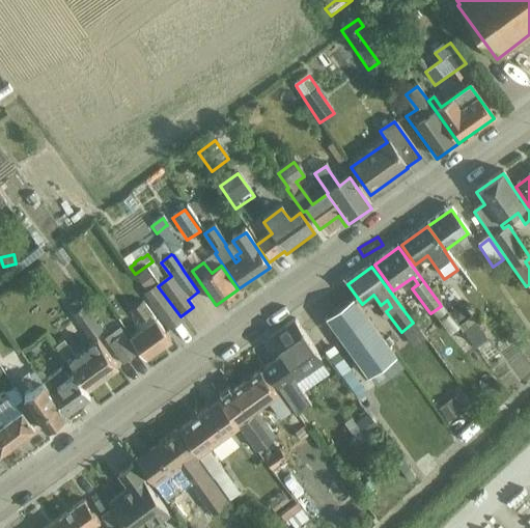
[(156,285),(147,274),(141,279),(149,290),(156,285)]
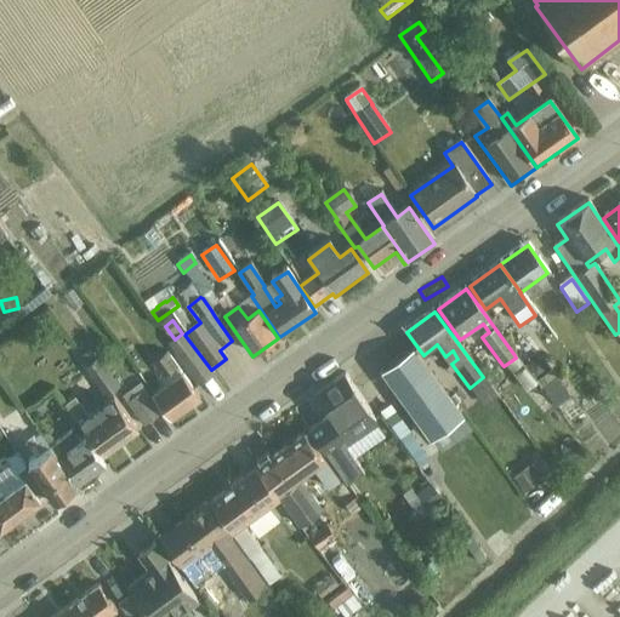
[(198,389),(214,377),(183,335),(168,347),(181,365),(198,389)]
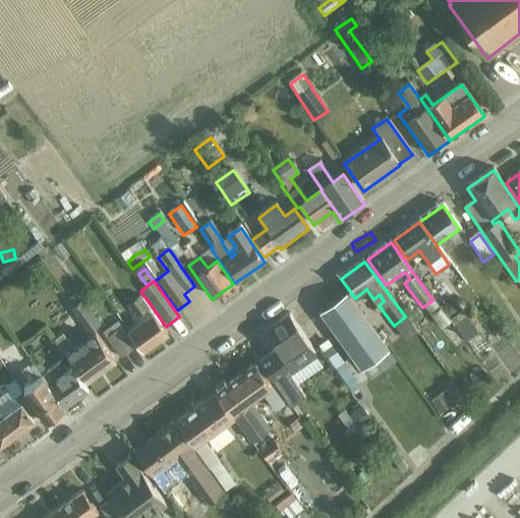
[(89,335),(100,327),(76,295),(65,303),(89,335)]
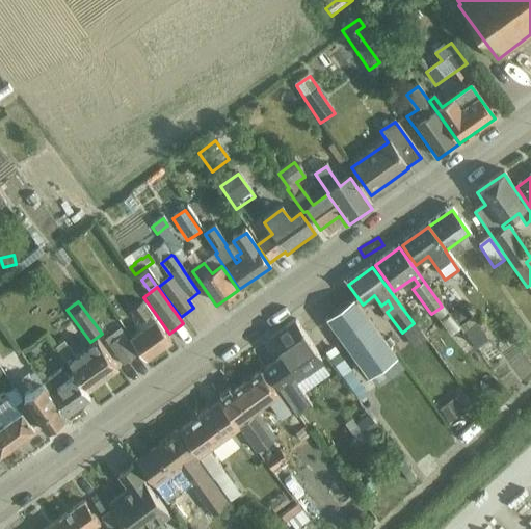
[(353,301),(326,321),(369,377),(396,358),(353,301)]
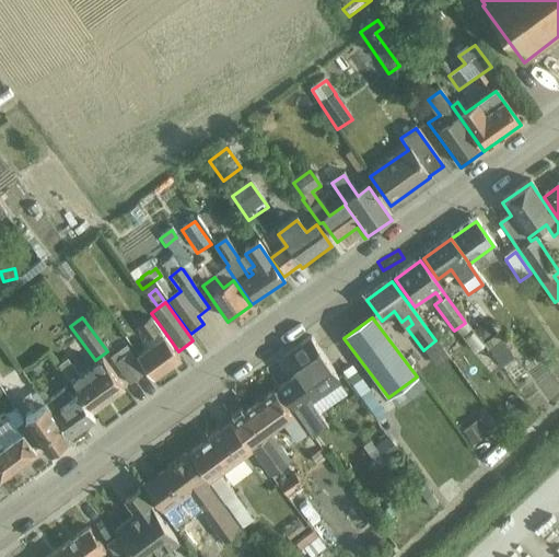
[(142,345),(147,351),(138,358),(154,381),(179,362),(150,321),(138,329),(147,341),(142,345)]
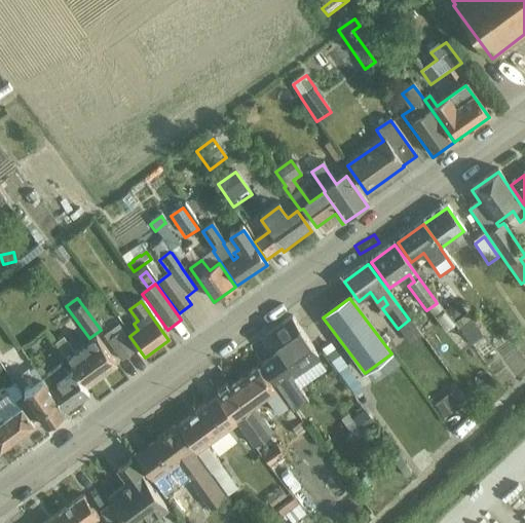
[(456,303),(448,310),(454,320),(463,312),(456,303)]
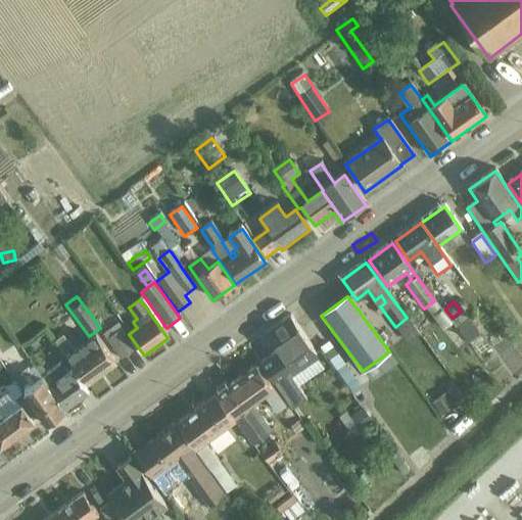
[(466,314),(452,324),(453,325),(456,330),(458,329),(467,342),(480,333),(470,320),(466,314)]
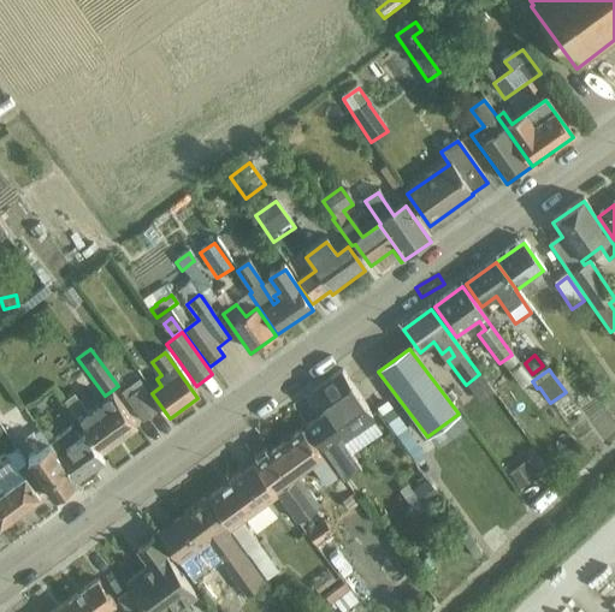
[(80,373),(61,385),(71,398),(88,386),(80,373)]
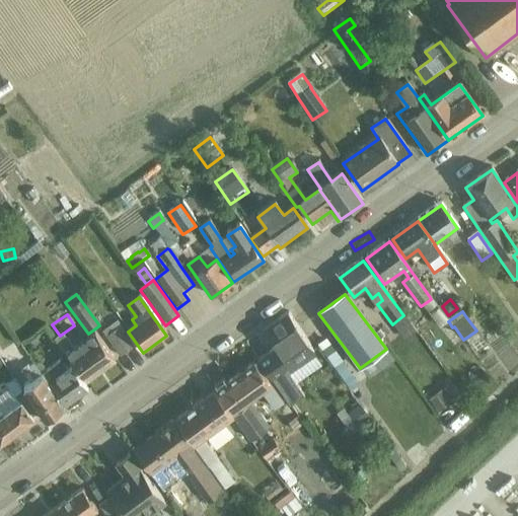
[(278,349),(261,361),(292,406),(305,396),(287,369),(312,351),(296,325),(289,316),(288,314),(273,325),(266,330),(266,332),(278,349)]
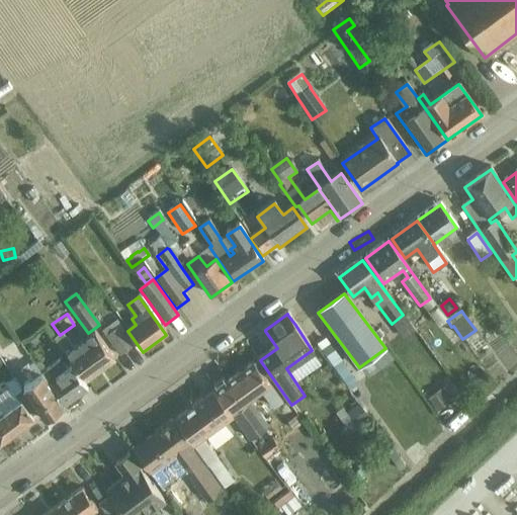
[(119,358),(135,347),(120,328),(106,338),(119,358)]
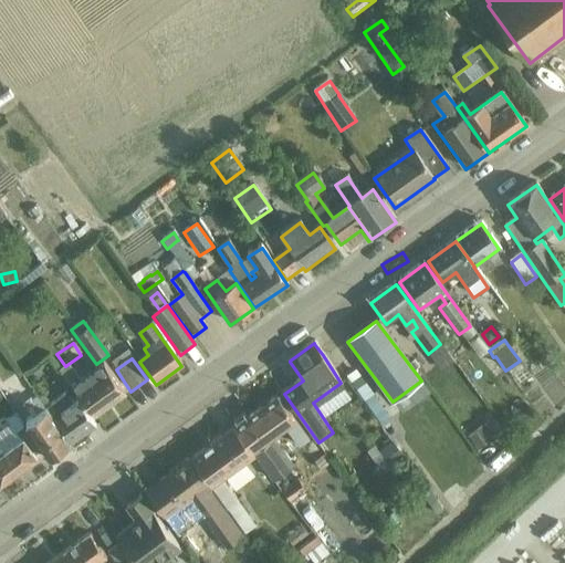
[(93,419),(125,395),(103,365),(80,382),(67,365),(59,372),(93,419)]
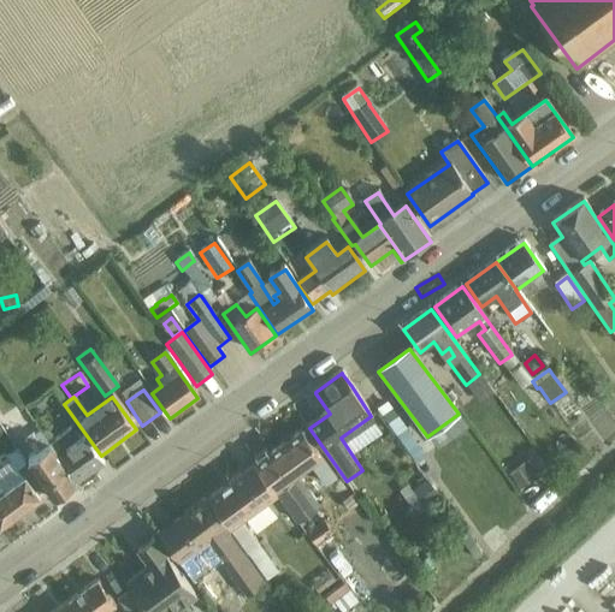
[(49,446),(76,485),(104,465),(84,437),(81,439),(74,429),(49,446)]
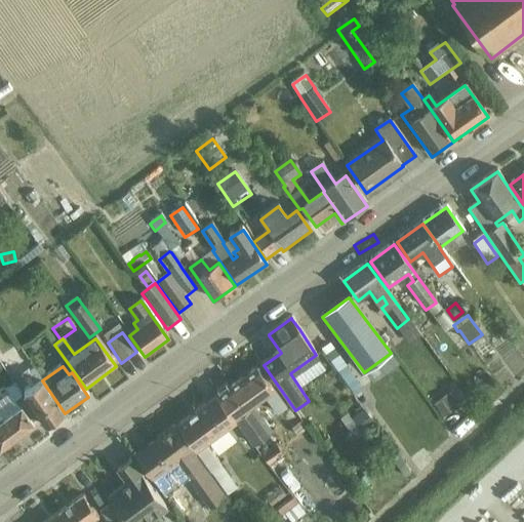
[(256,368),(217,397),(236,423),(252,445),(272,432),(253,407),(266,399),(277,415),(286,408),(256,368)]
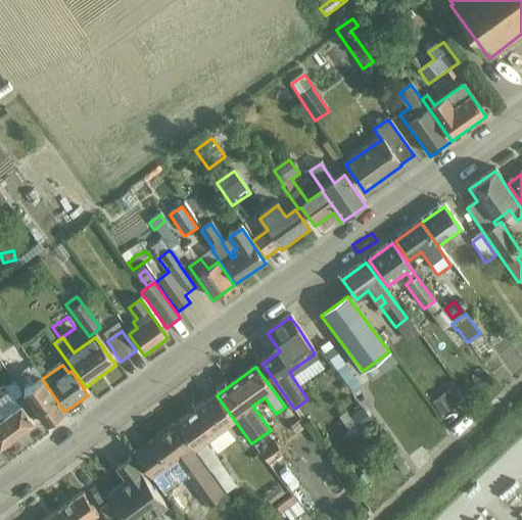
[(384,367),(373,378),(380,386),(392,375),(384,367)]
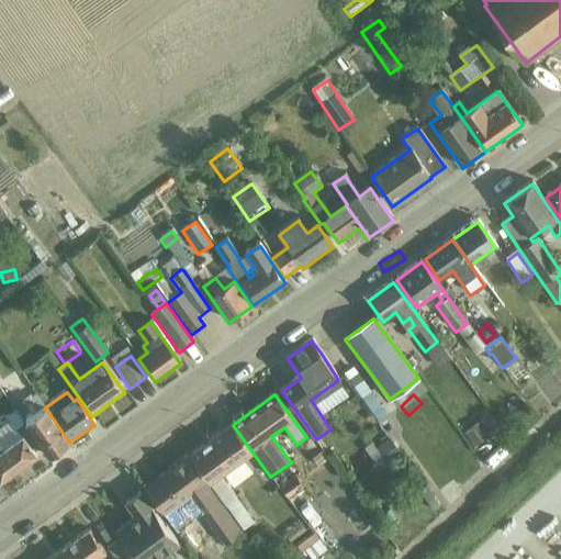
[(69,443),(45,407),(36,397),(25,405),(33,416),(25,422),(51,456),(69,443)]
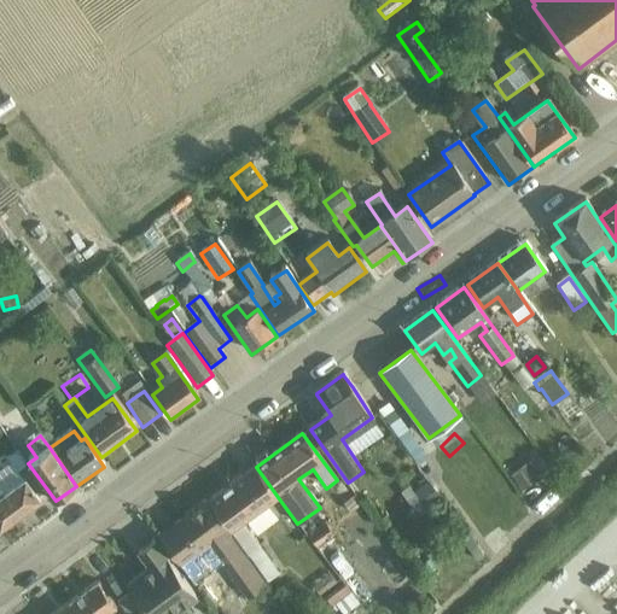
[(0,530),(46,497),(24,467),(16,473),(22,481),(3,496),(0,492),(0,530)]
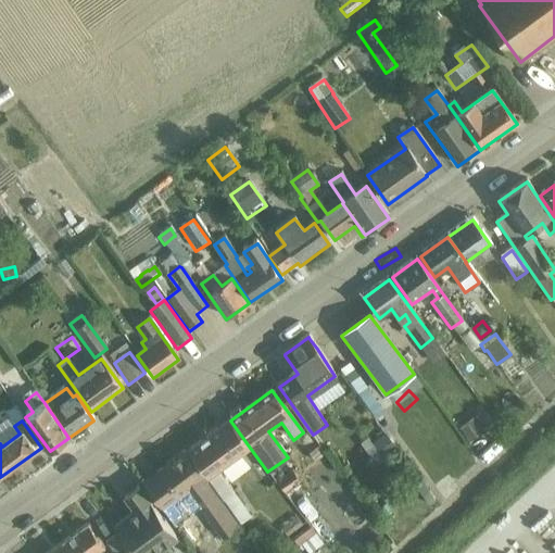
[(250,448),(230,420),(187,452),(223,500),(241,526),(251,517),(232,492),(217,472),(250,448)]
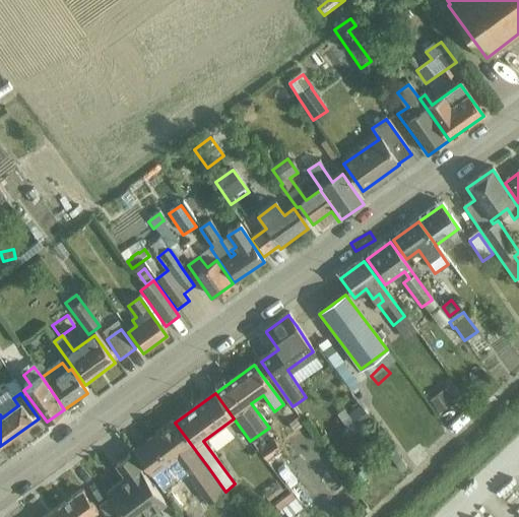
[(434,405),(442,415),(453,406),(446,396),(434,405)]
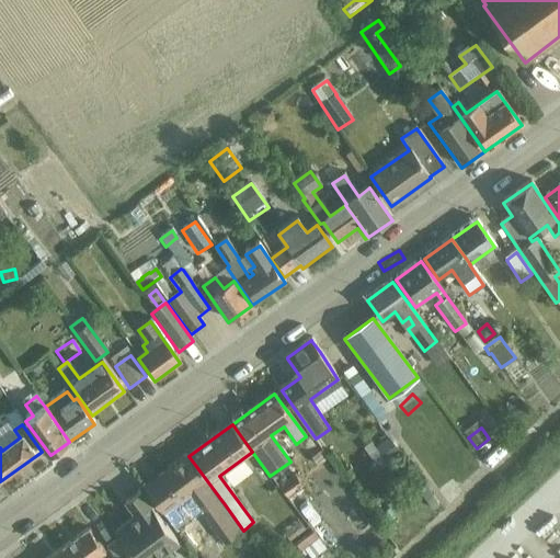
[(390,443),(378,452),(388,465),(400,456),(390,443)]
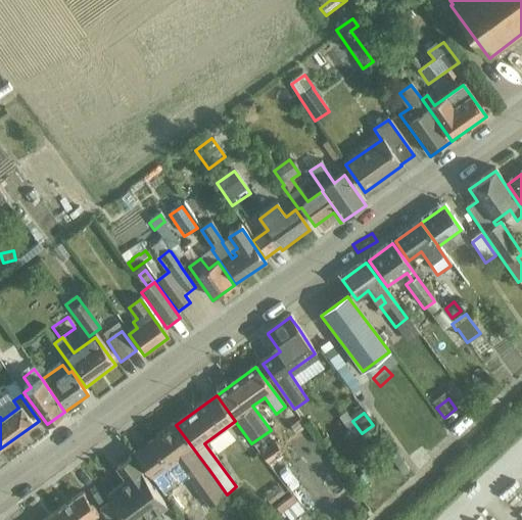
[(300,424),(291,429),(296,437),(305,431),(300,424)]
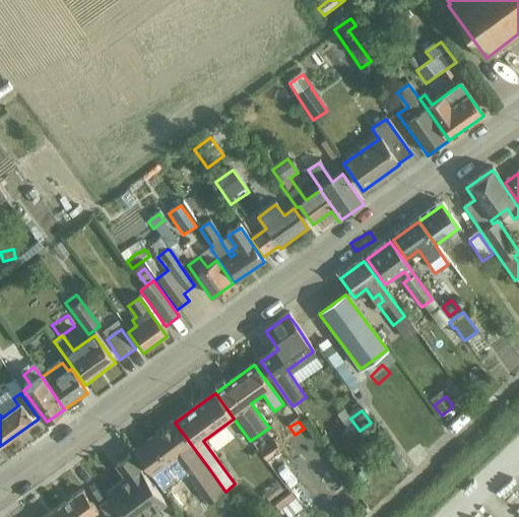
[(223,494),(195,455),(172,424),(147,442),(148,442),(134,453),(152,477),(168,466),(165,463),(172,457),(208,506),(223,494)]
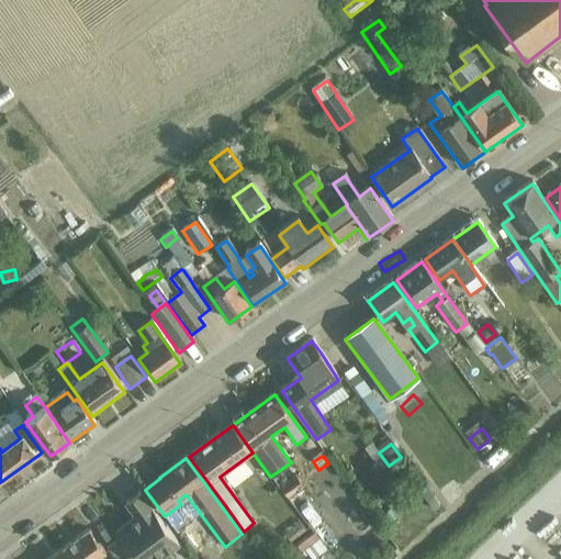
[(296,478),(280,488),(288,500),(304,489),(296,478)]
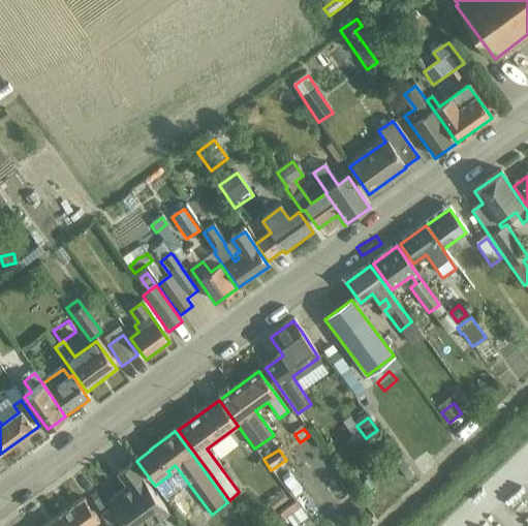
[(152,525),(171,512),(133,464),(119,475),(128,489),(110,503),(127,525),(152,525)]
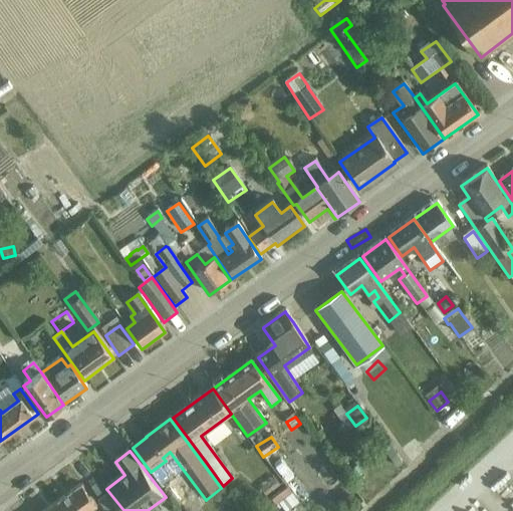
[(158,467),(161,477),(179,471),(175,461),(158,467)]
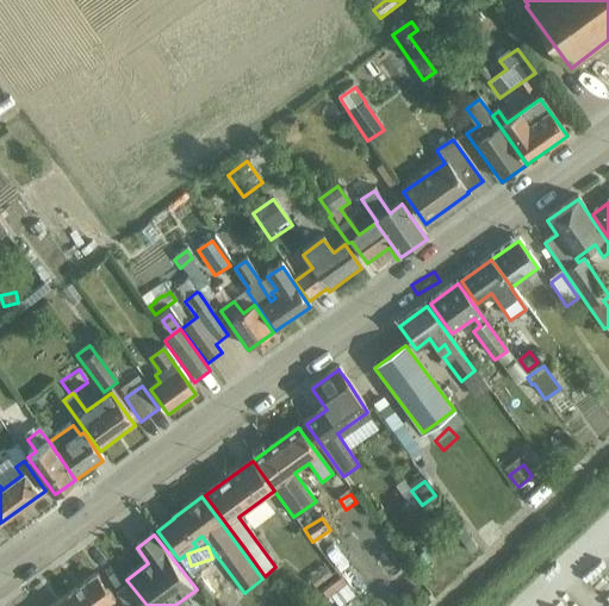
[(608,567),(577,597),(585,605),(608,605),(608,567)]
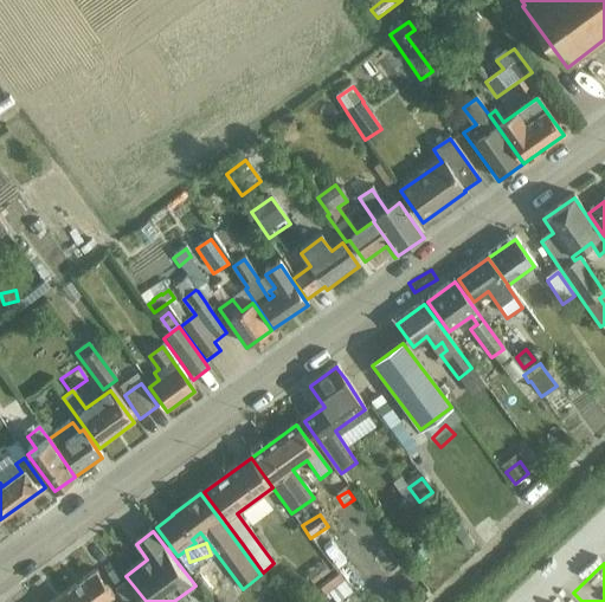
[(95,571),(66,593),(73,601),(108,601),(114,597),(95,571)]
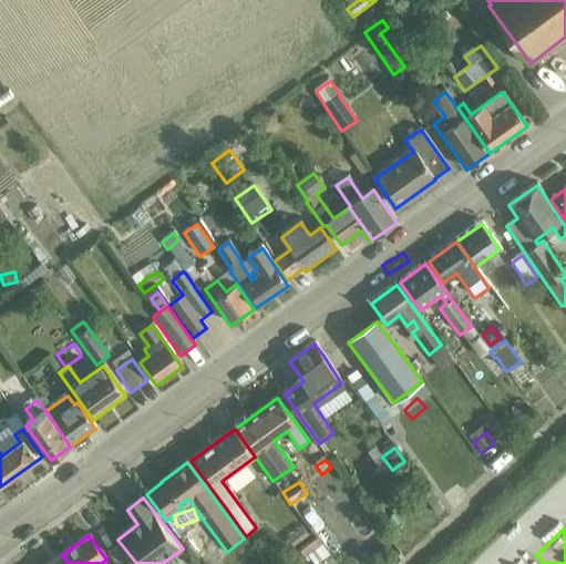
[(304,551),(301,553),(306,560),(308,557),(312,563),(321,563),(330,557),(318,541),(304,551)]
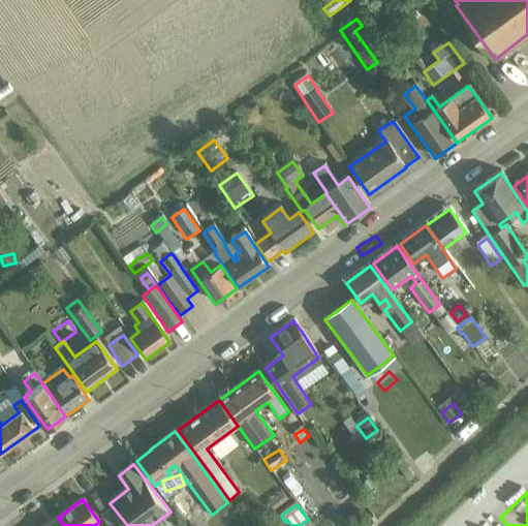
[(119,525),(107,511),(99,516),(106,525),(119,525)]
